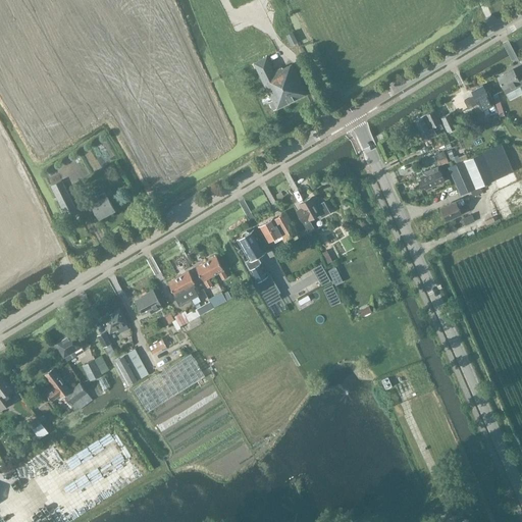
[(293,33),(285,36),(291,46),(297,43),(293,33)]
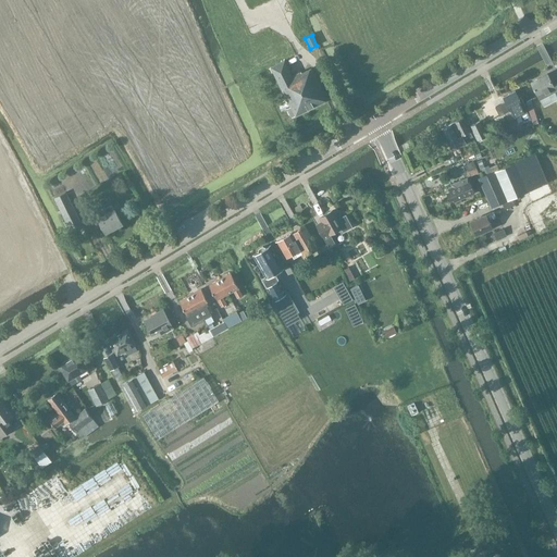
[(292,118),(327,100),(311,69),(301,73),(301,72),(292,76),(281,53),(264,62),(268,69),(271,67),(291,107),(287,108),(292,118)]
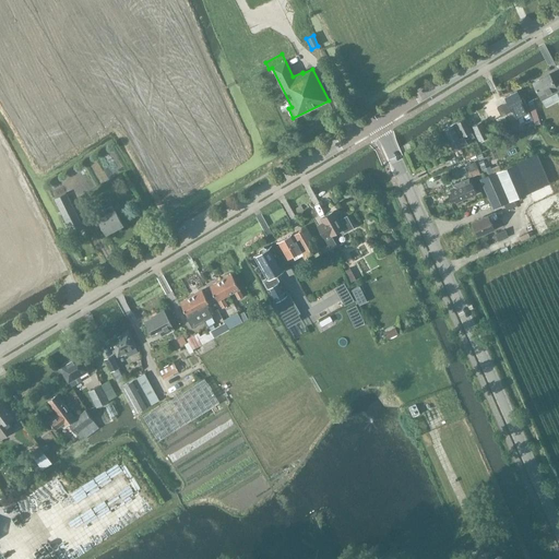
[(549,74),(533,83),(542,99),(558,92),(558,94),(558,85),(558,84),(556,85),(549,74)]
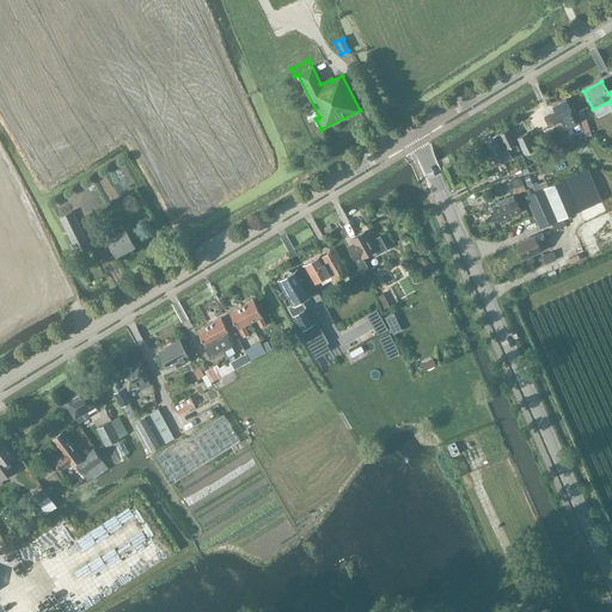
[(565,99),(552,106),(564,129),(580,121),(573,106),(570,108),(565,99)]
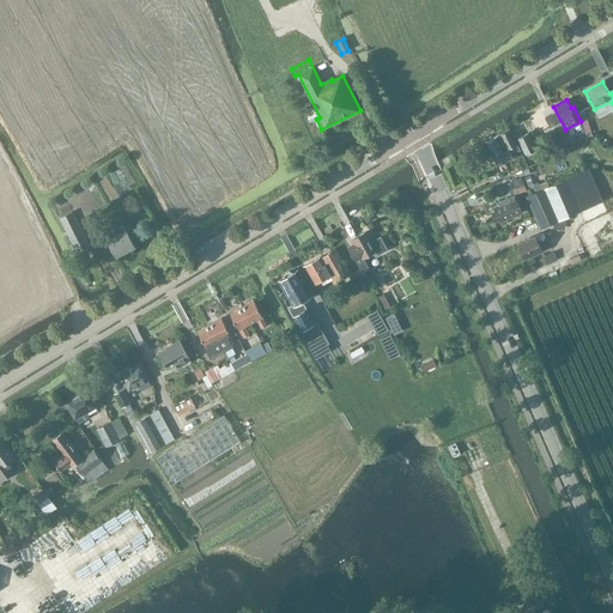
[(529,134),(525,123),(513,128),(526,155),(536,149),(529,134)]
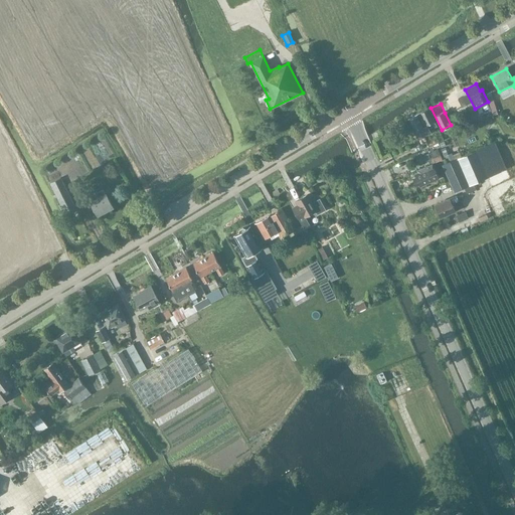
[(426,126),(435,122),(428,110),(408,120),(417,138),(430,132),(426,126)]
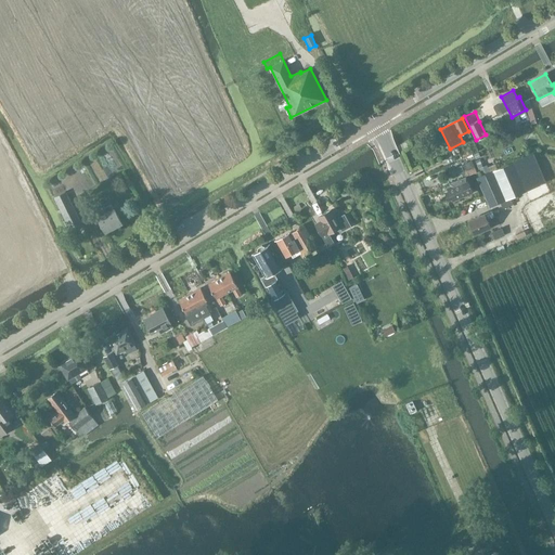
[(545,182),(537,162),(533,153),(492,170),(477,178),(490,207),(501,203),(503,208),(513,204),(510,197),(545,182)]
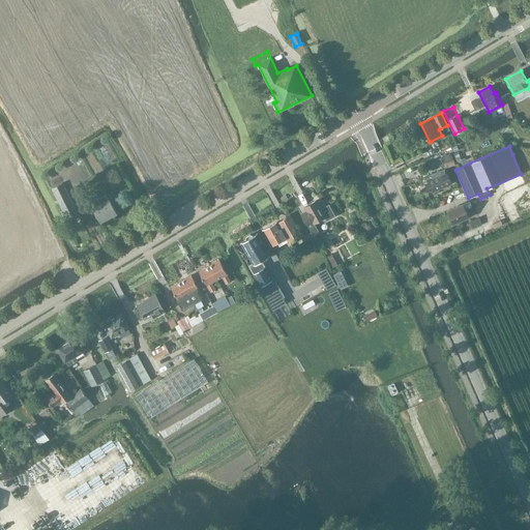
[(450,153),(440,158),(443,164),(445,169),(455,165),(450,153)]
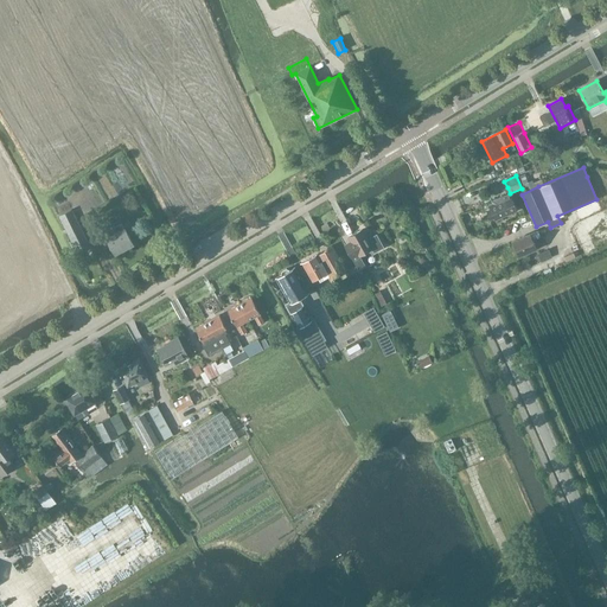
[(497,192),(508,187),(504,181),(493,186),(497,192)]
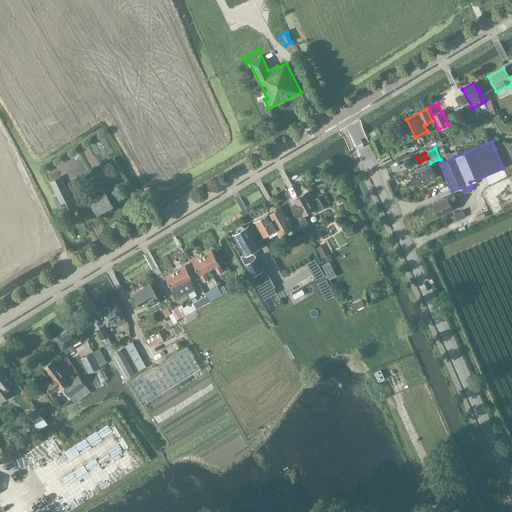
[(434,173),(430,163),(417,168),(418,171),(412,173),(413,176),(410,177),(414,184),(416,183),(417,186),(430,180),(429,176),(434,173)]
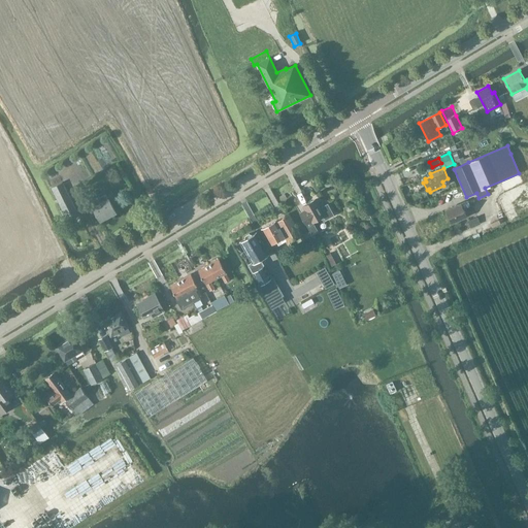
[(67,221),(78,216),(62,182),(51,188),(67,221)]
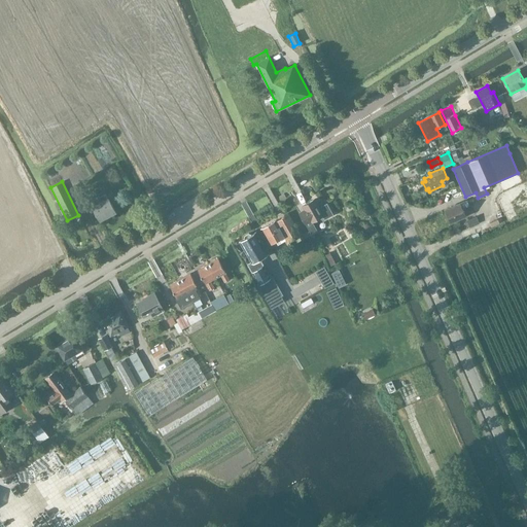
[(100,220),(115,211),(108,199),(105,194),(98,198),(101,203),(93,207),(100,220)]
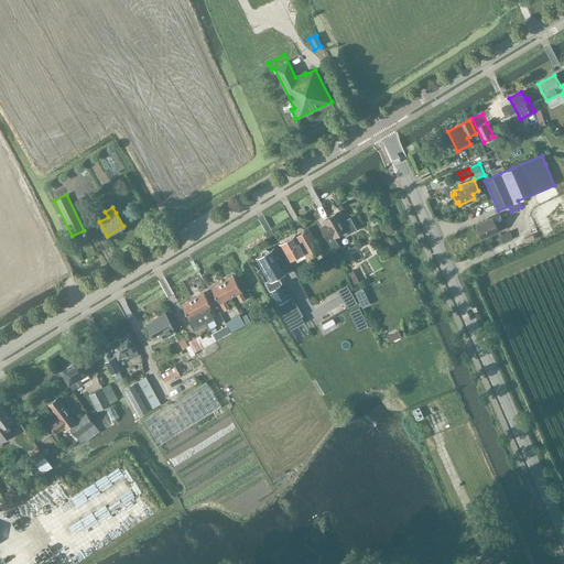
[(325,236),(334,250),(339,247),(334,237),(346,230),(348,234),(356,229),(349,218),(342,223),(339,219),(340,217),(339,215),(337,214),(336,213),(324,220),(331,232),(325,236)]
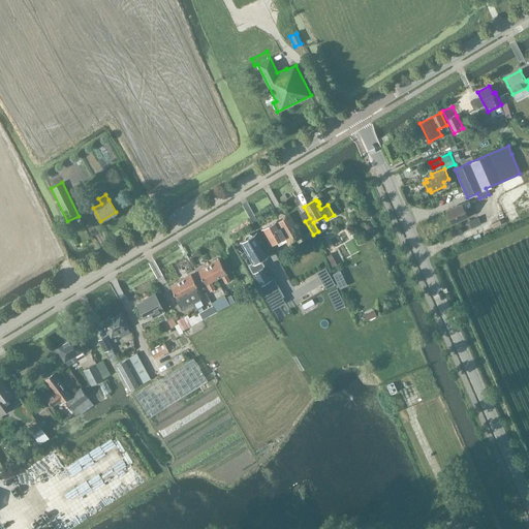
[(464,210),(475,205),(474,199),(469,201),(462,205),(446,211),(452,223),(467,216),(464,210)]
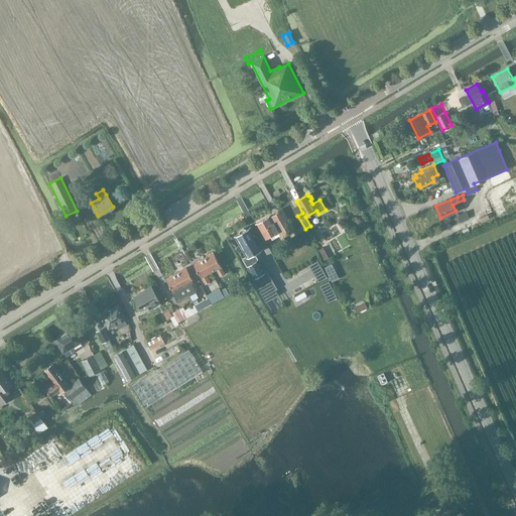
[(281,238),(294,231),(282,210),(270,217),(270,216),(256,224),(264,239),(278,232),(281,238)]
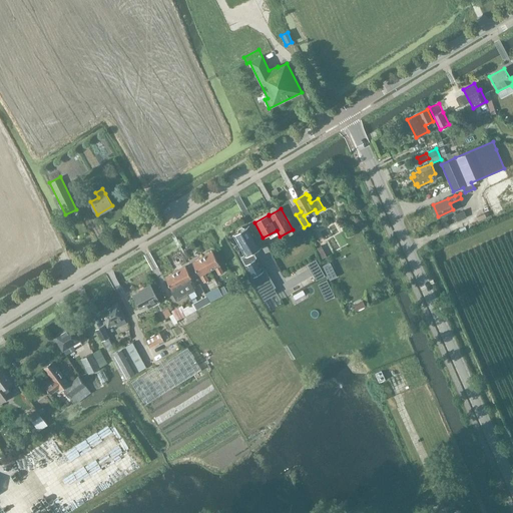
[(237,232),(233,234),(245,255),(261,246),(248,225),(244,228),(241,227),(237,229),(237,232)]
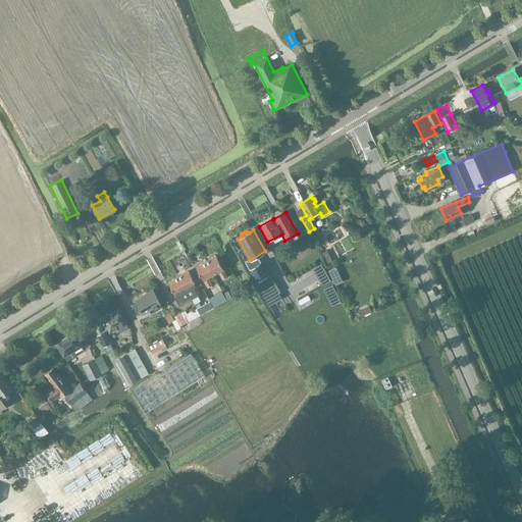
[(306,229),(298,233),(301,240),(309,236),(306,229)]
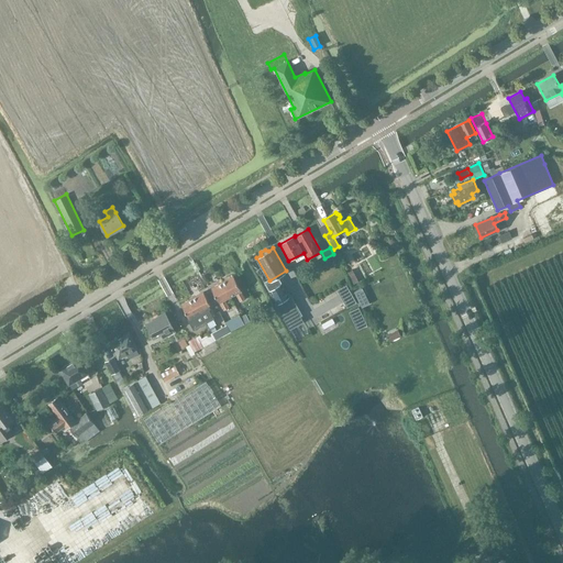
[(350,256),(354,264),(370,255),(365,247),(350,256)]
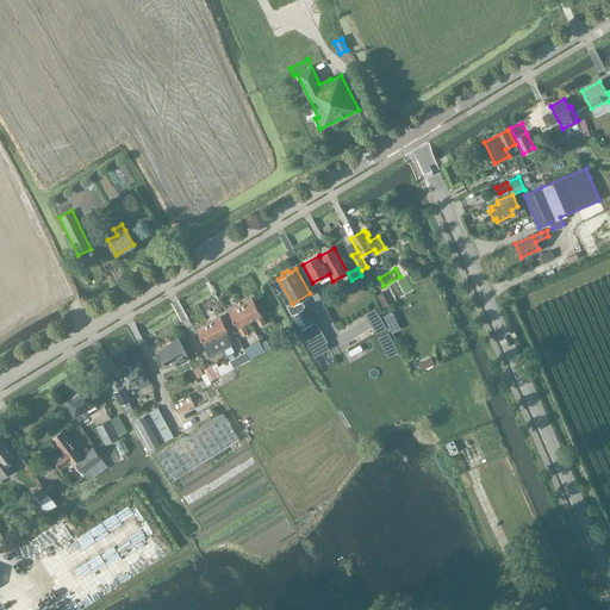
[(241,306),(250,322),(255,319),(260,328),(266,324),(262,316),(254,299),(241,306)]
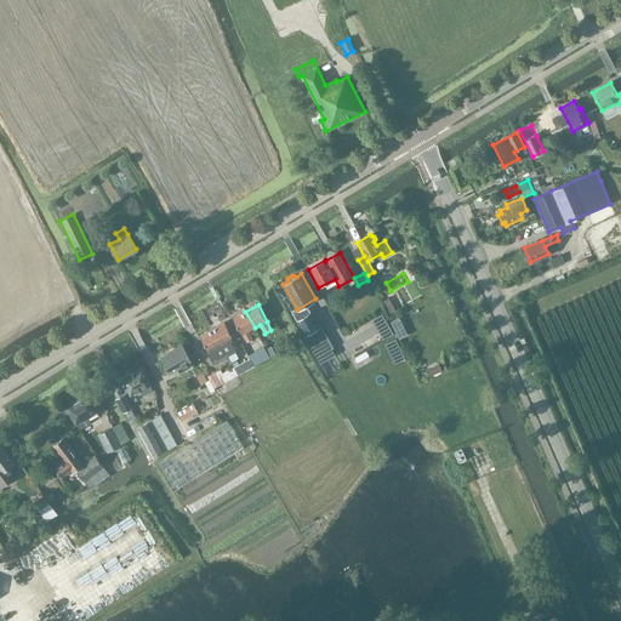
[(249,331),(255,328),(245,312),(233,318),(241,335),(243,335),(248,343),(254,340),(249,331)]
